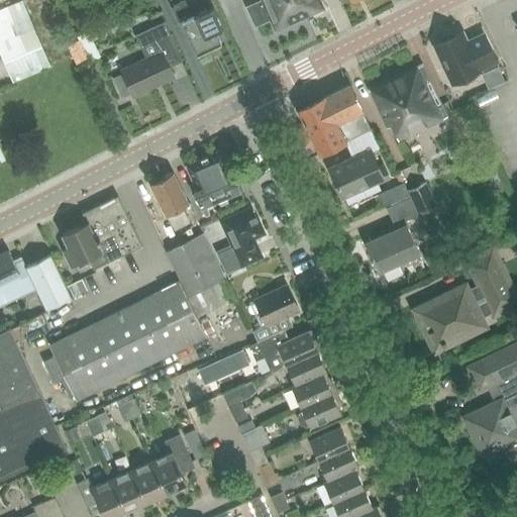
[(22,0),(20,0),(0,9),(0,48),(14,81),(52,64),(22,0)]
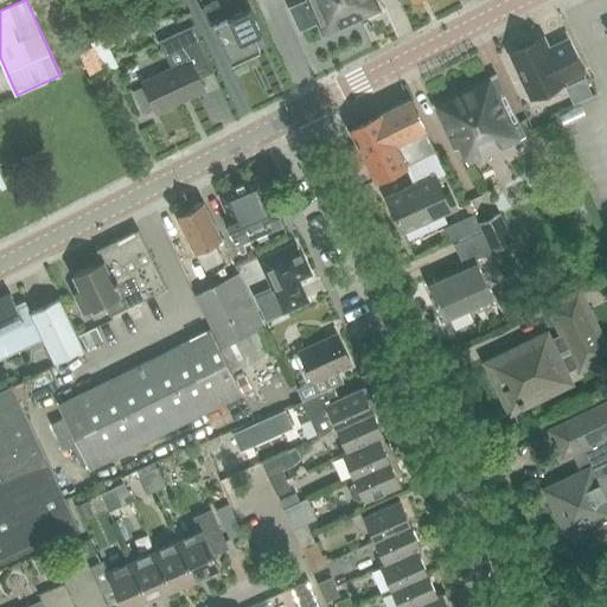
[(246,0),(215,0),(212,1),(221,20),(212,24),(231,63),(260,50),(253,34),(262,31),(250,6),(249,6),(246,0)]
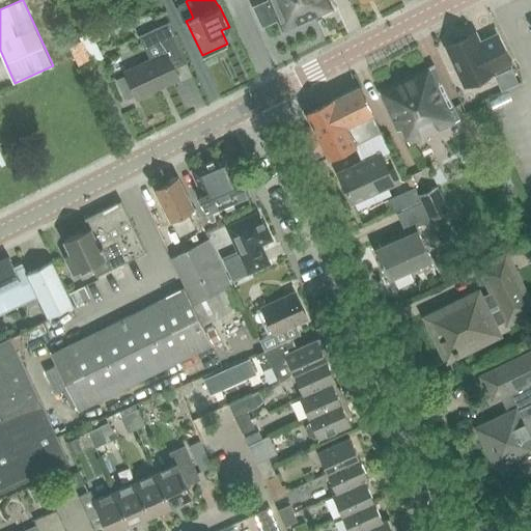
[(284,31),(283,31),(318,16),(311,0),(303,0),(301,1),(299,0),(268,0),(283,32),(284,31)]
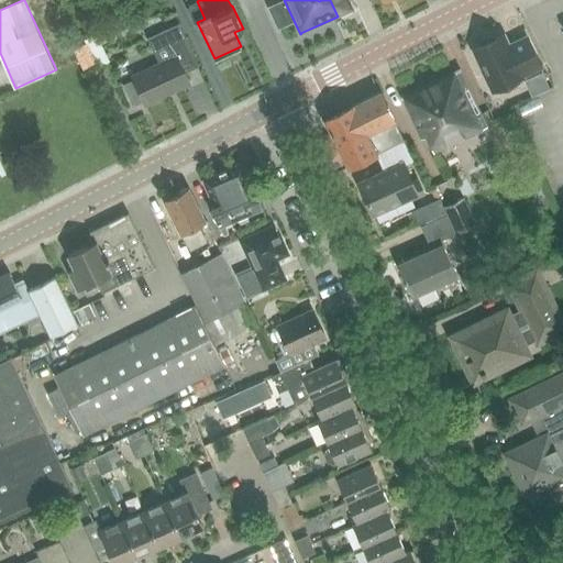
[(317,0),(319,1),(321,0),(330,0),(338,17),(353,9),(348,0),(317,0)]
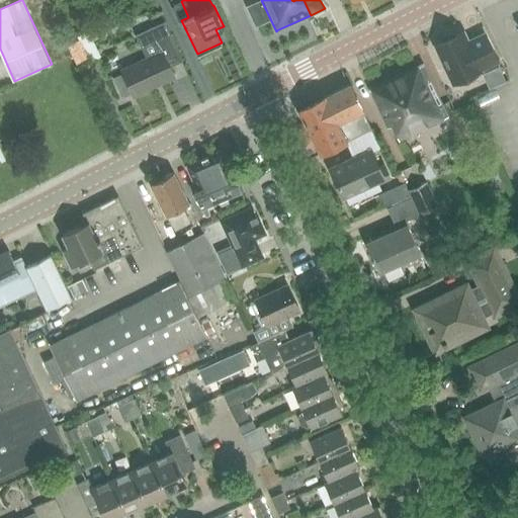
[(122,74),(113,78),(122,97),(132,93),(134,96),(175,77),(170,67),(183,61),(165,22),(136,35),(147,59),(121,70),(122,74)]
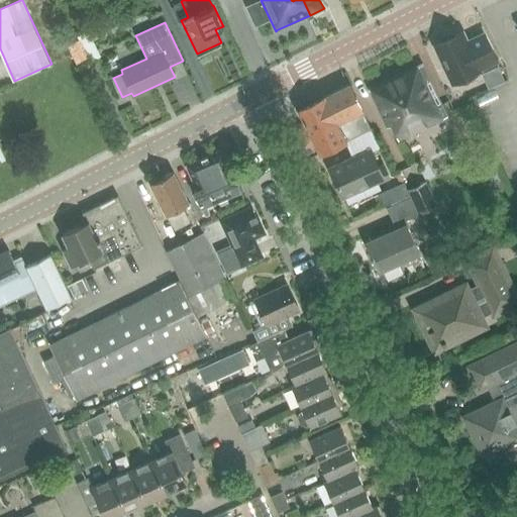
[(441,41),(434,44),(452,84),(480,71),(479,69),(497,61),(484,34),(467,42),(461,32),(455,35),(450,33),(442,37),(441,41)]
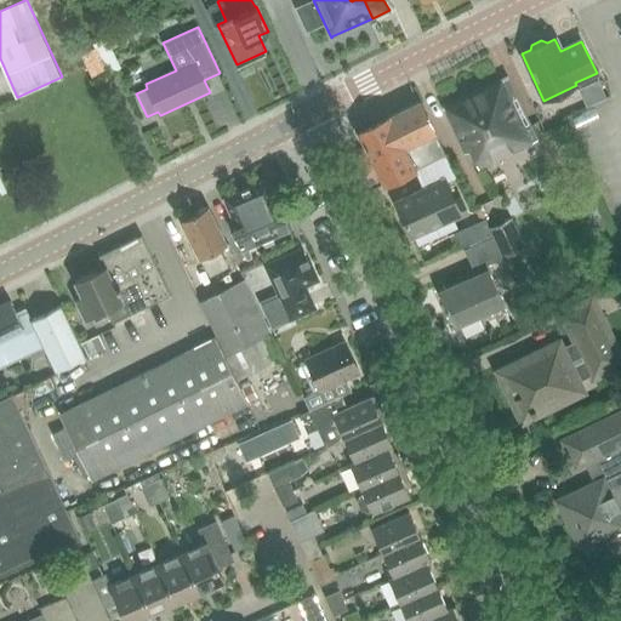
[(93,49),(81,55),(95,80),(107,74),(93,49)]
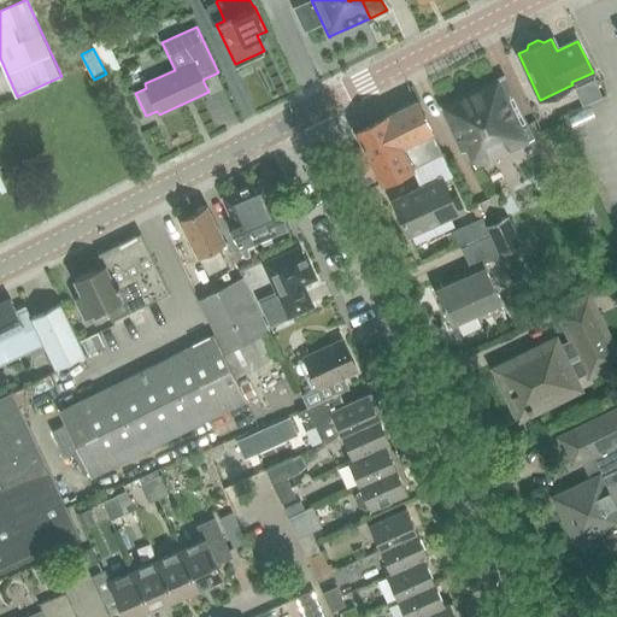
[(534,139),(504,76),(440,107),(462,152),(466,150),(475,166),(534,139)]
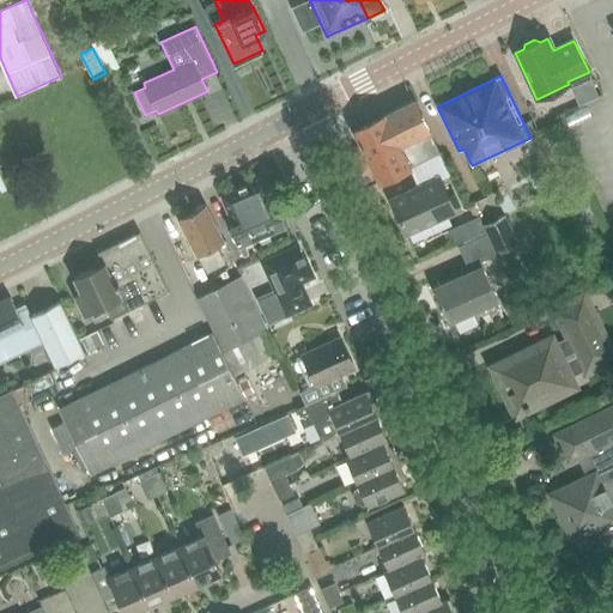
[(588,89),(565,97),(570,108),(592,99),(588,89)]
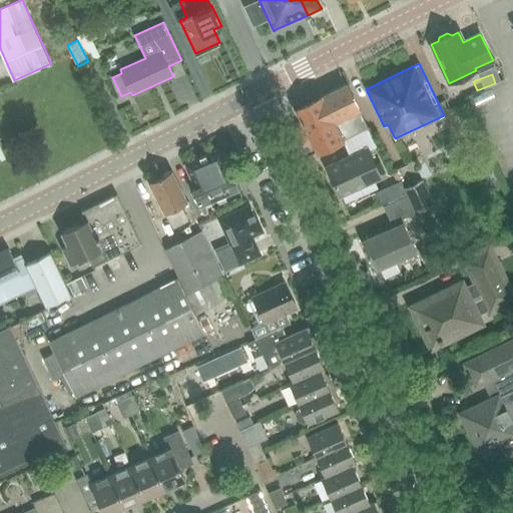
[(322,96),(322,95),(296,108),(303,121),(293,125),(304,147),(313,142),(318,152),(344,139),(368,127),(346,84),(322,96)]
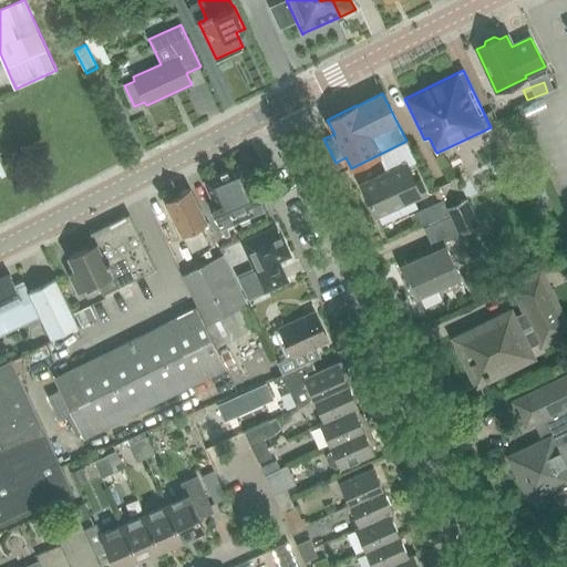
[(406,141),(380,154),(389,172),(406,164),(408,166),(416,162),(406,141)]
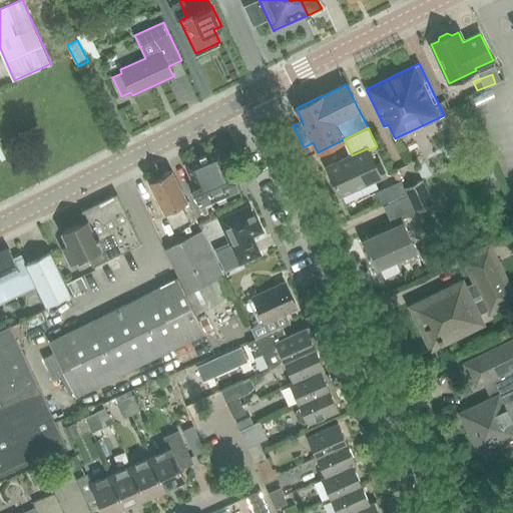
[(238,191),(220,150),(221,149),(220,148),(184,164),(185,165),(192,180),(188,182),(199,208),(238,191)]
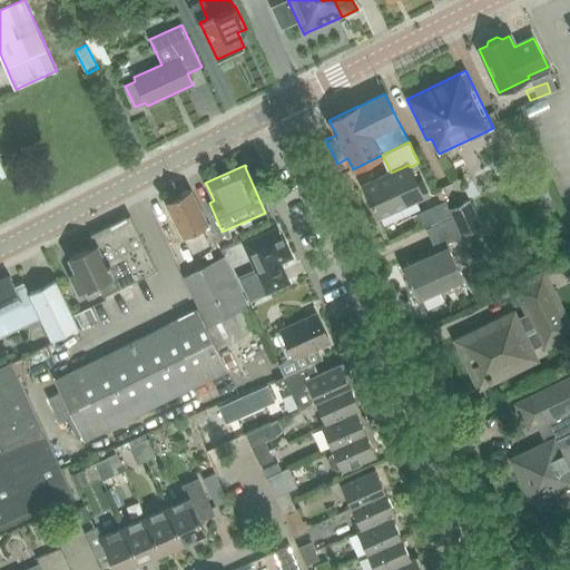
[(379,217),(429,195),(423,182),(418,185),(410,167),(409,165),(391,173),(364,185),(379,217)]
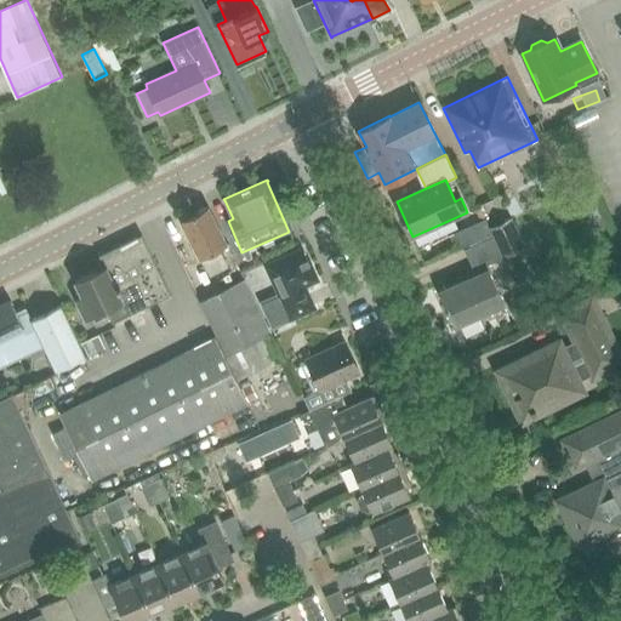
[(180,221),(200,258),(201,258),(210,275),(227,267),(218,249),(227,245),(208,206),(180,221)]
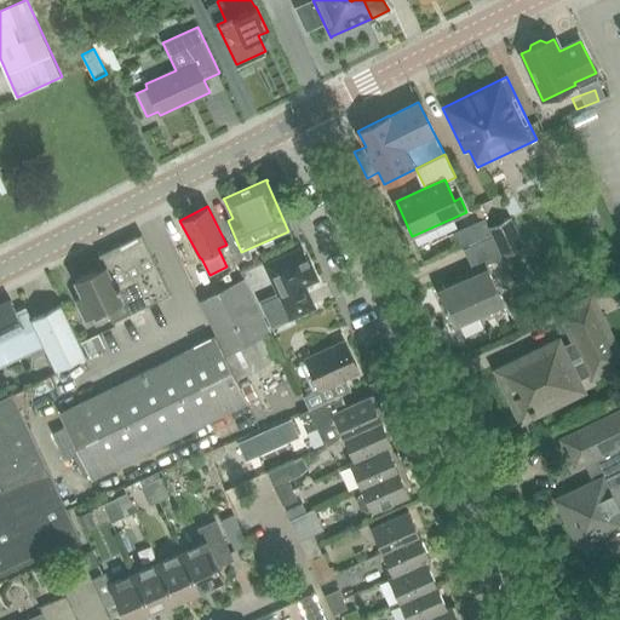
[(483,219),(453,234),(460,247),(491,234),(483,219)]
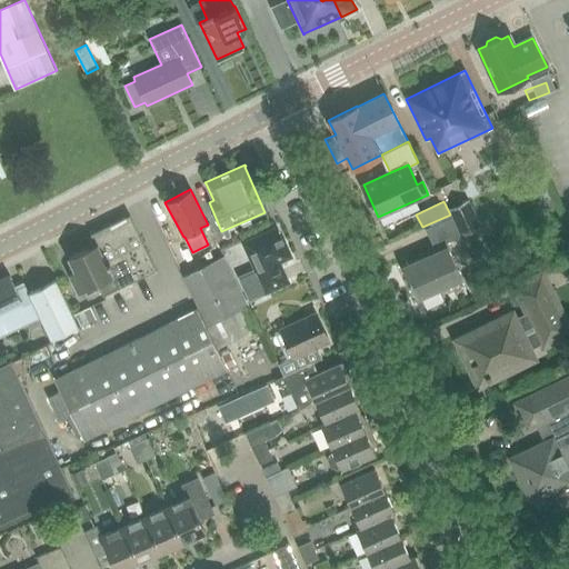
[(469,201),(451,209),(462,236),(481,227),(469,201)]
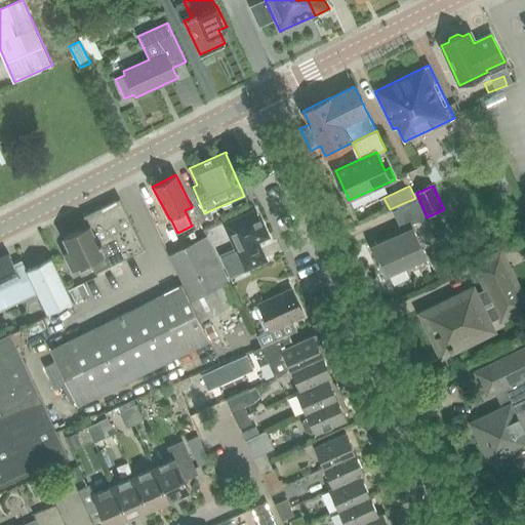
[(83,215),(88,227),(64,238),(70,251),(65,253),(72,269),(89,260),(95,273),(143,249),(144,250),(144,249),(120,199),(83,215)]
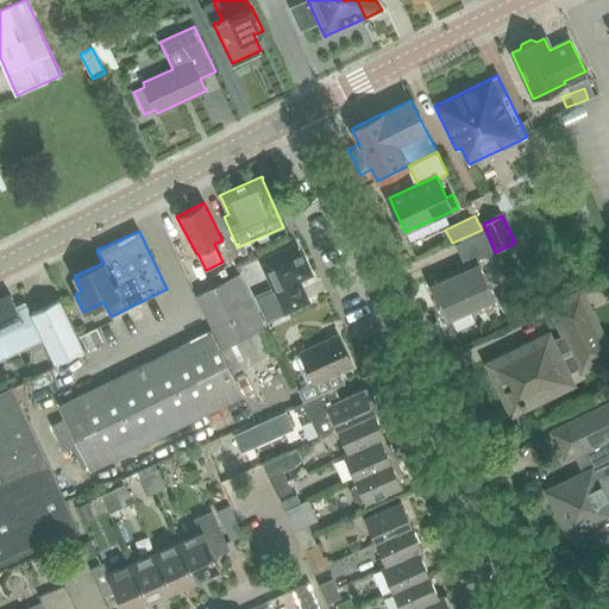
[(484,233),(456,246),(465,265),(493,253),(484,233)]
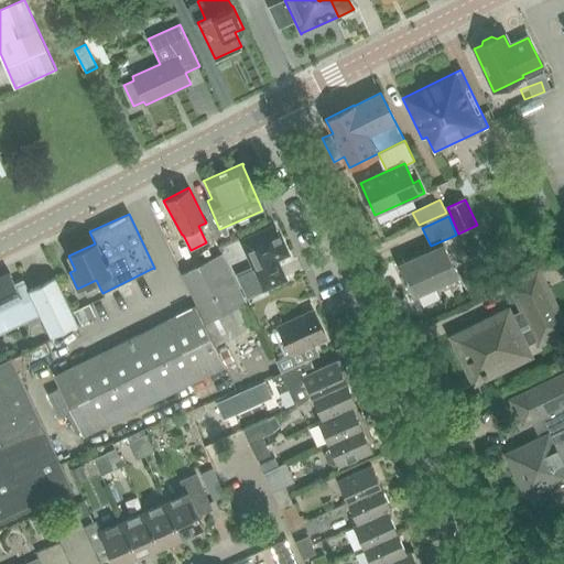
[(237,274),(247,295),(283,279),(274,259),(286,253),(274,225),(240,240),(252,267),(237,274)]
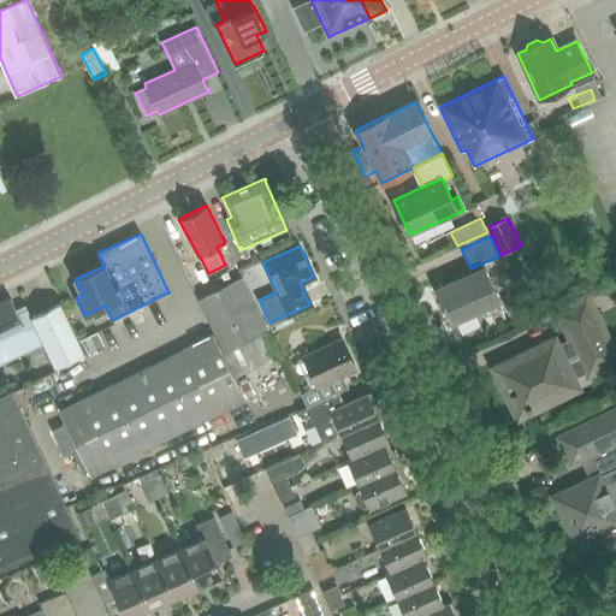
[(485,267),(434,290),(444,309),(445,309),(452,325),(499,303),(492,288),(493,286),(485,267)]
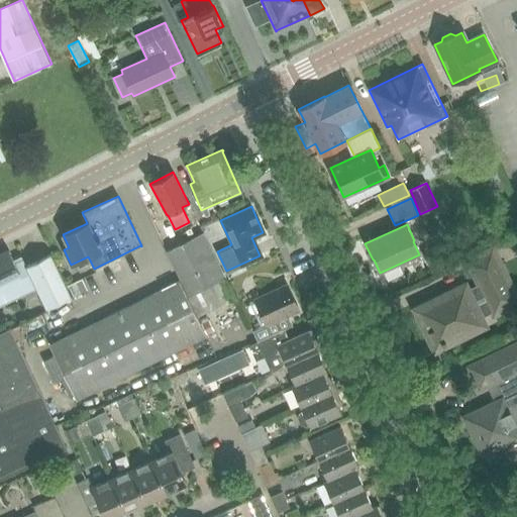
[(203,232),(167,250),(189,296),(225,278),(203,232)]
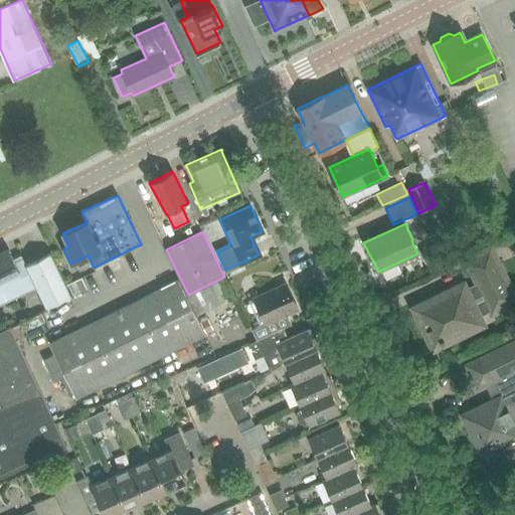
[(464,284),(414,308),(434,348),(483,324),(480,317),(492,311),(493,313),(514,302),(514,295),(492,246),(467,259),(478,283),(466,289),(464,284)]
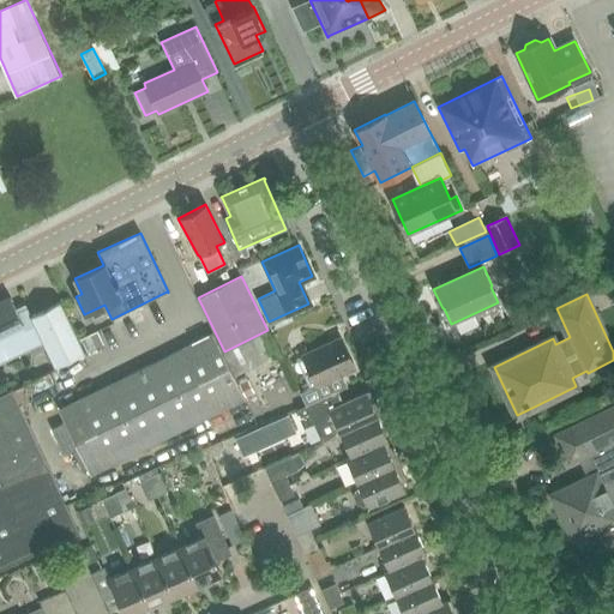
[(0,360),(42,339),(55,366),(54,367),(55,367),(84,353),(60,302),(31,317),(28,308),(18,313),(10,298),(0,301),(0,360)]
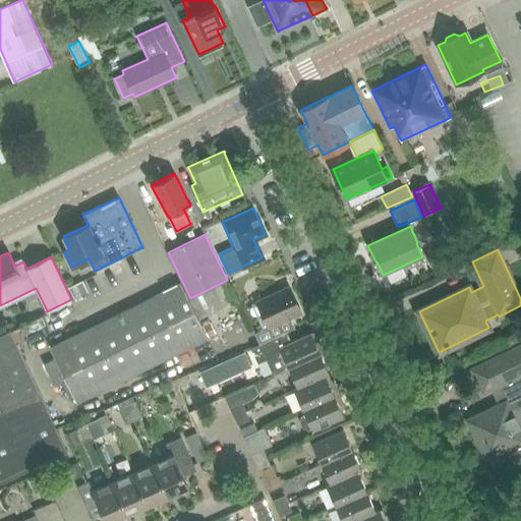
[(443,262),(431,267),(435,273),(446,268),(443,262)]
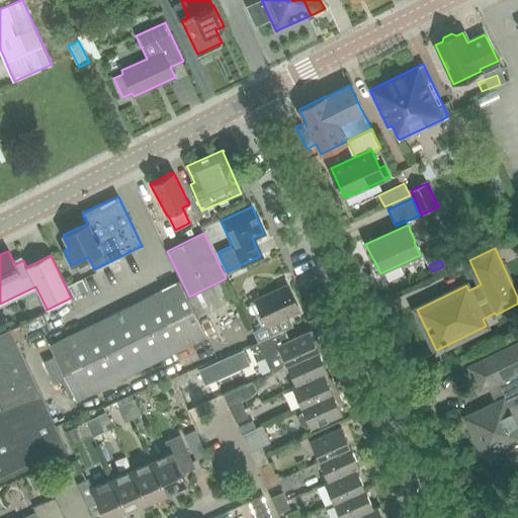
[(82,279),(68,285),(74,296),(88,289),(82,279)]
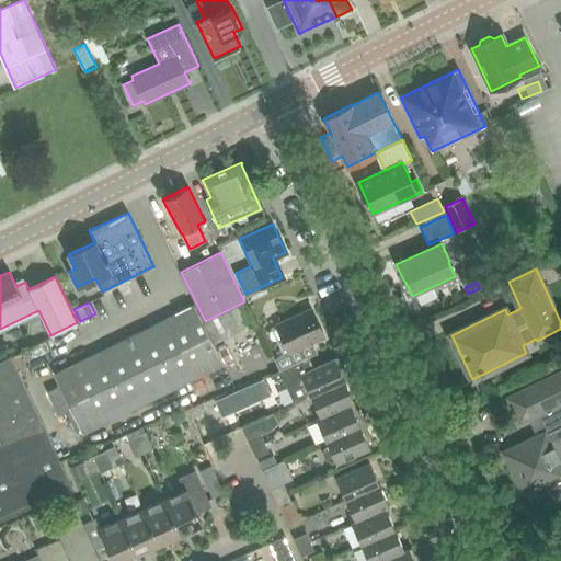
[(218,352),(214,344),(203,322),(194,305),(71,366),(54,375),(83,433),(101,425),(198,376),(224,363),(218,352)]
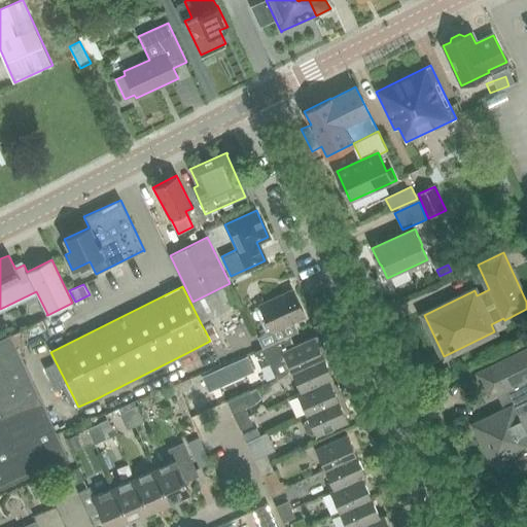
[(271,330),(257,337),(261,347),(297,330),(292,320),(304,315),(291,289),(258,305),(271,330)]
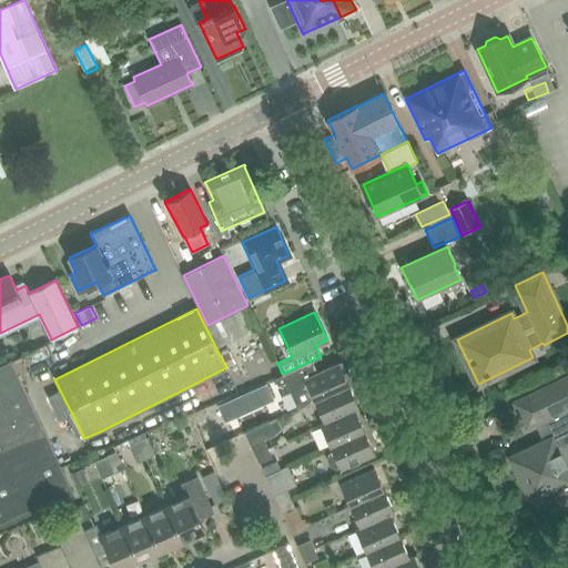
[(0,446),(42,427),(11,358),(0,363),(0,446)]
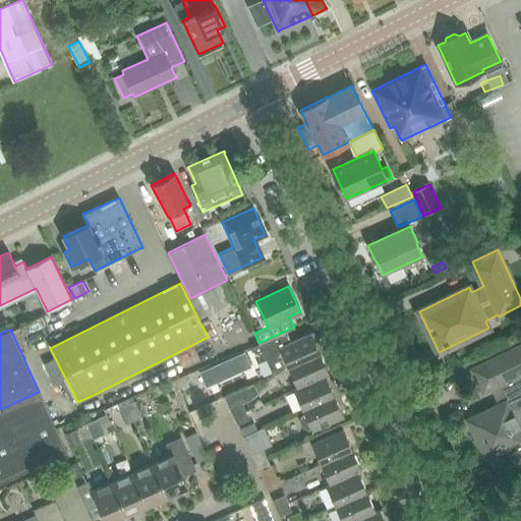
[(273,375),(289,368),(321,354),(320,354),(326,351),(320,339),(316,338),(313,339),(310,333),(287,344),(282,334),(259,345),(273,375)]
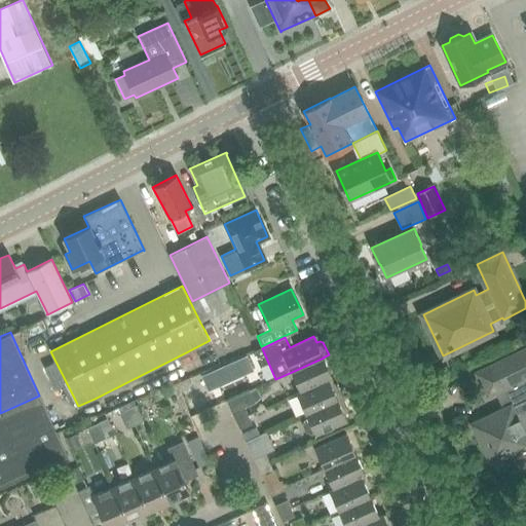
[(474,424),(491,459),(524,443),(525,446),(525,385),(522,378),(525,376),(525,349),(478,373),(488,395),(497,390),(505,409),(474,424)]
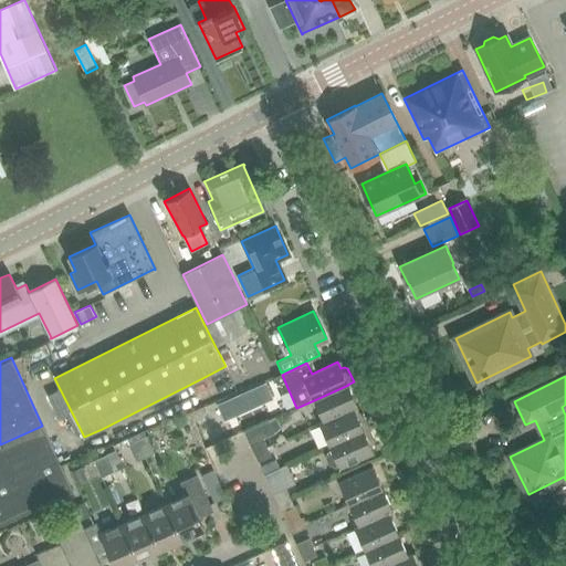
[(324,422),(354,409),(358,407),(348,385),(314,400),(323,421),(324,422)]
